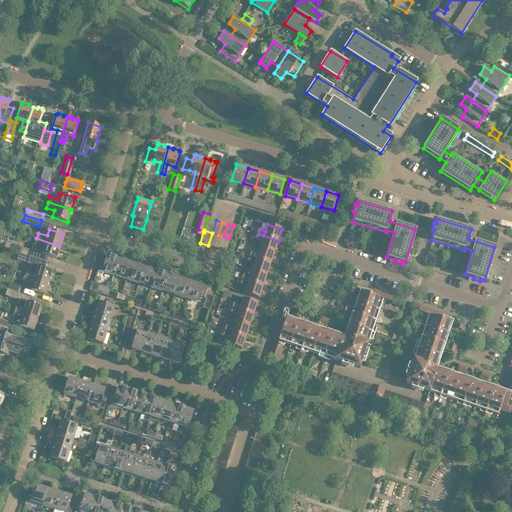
[(212,233),(208,245),(214,247),(218,234),(212,233)]
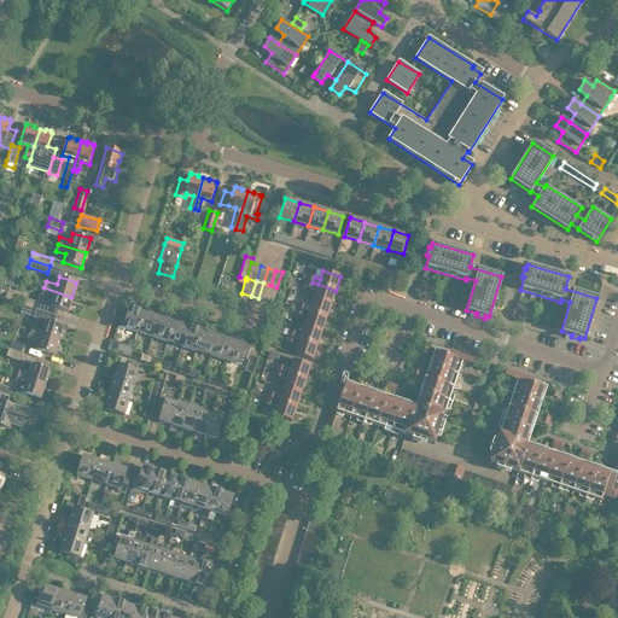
[(423,281),(421,281),(420,285),(419,287),(414,290),(414,291),(414,293),(415,295),(417,296),(417,297),(418,297),(419,298),(420,299),(421,299),(423,301),(424,301),(425,301),(427,302),(429,297),(433,298),(433,297),(433,296),(433,293),(433,292),(432,291),(432,289),(431,287),(431,286),(430,285),(429,285),(427,284),(426,283),(425,283),(424,281),(423,281)]
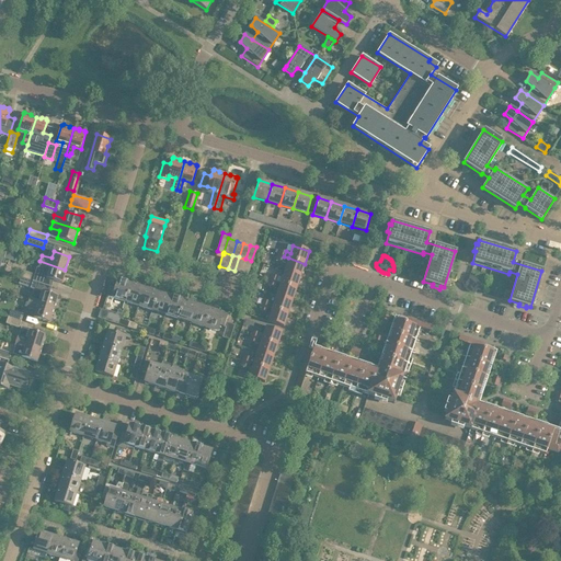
[(239,256),(235,271),(240,273),(244,259),(239,258),(239,256)]
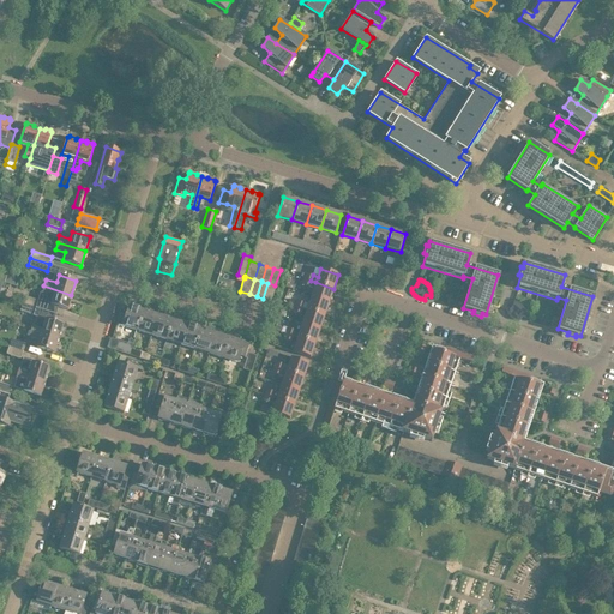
[(315,282),(312,296),(329,302),(333,289),(315,282)]
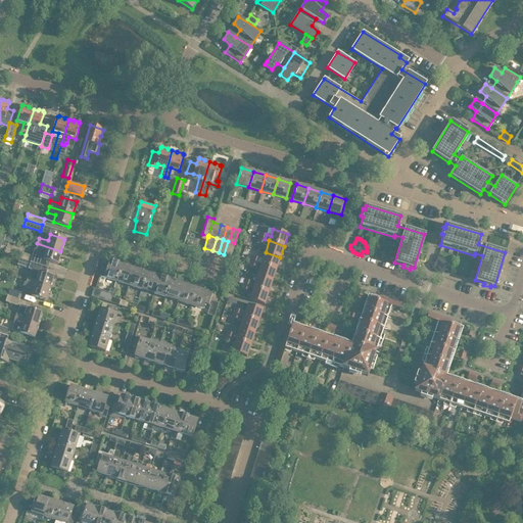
[(228,241),(224,254),(230,256),(234,243),(229,241),(228,241)]
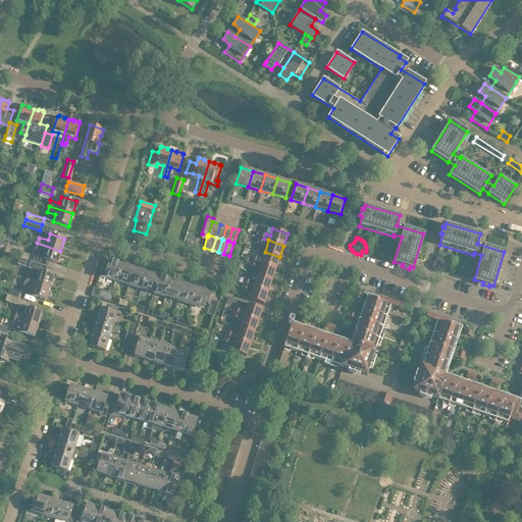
[(60,251),(37,243),(36,247),(33,249),(31,255),(20,251),(18,258),(47,266),(49,260),(57,263),(60,251)]
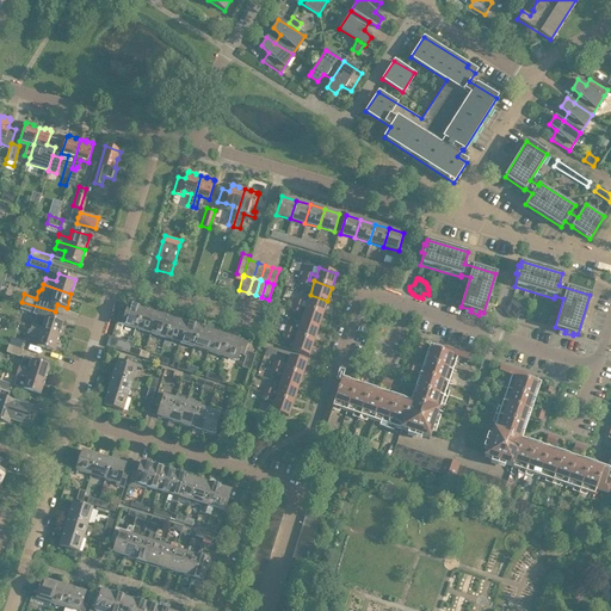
[(310,295),(306,308),(322,314),(327,301),(310,295)]
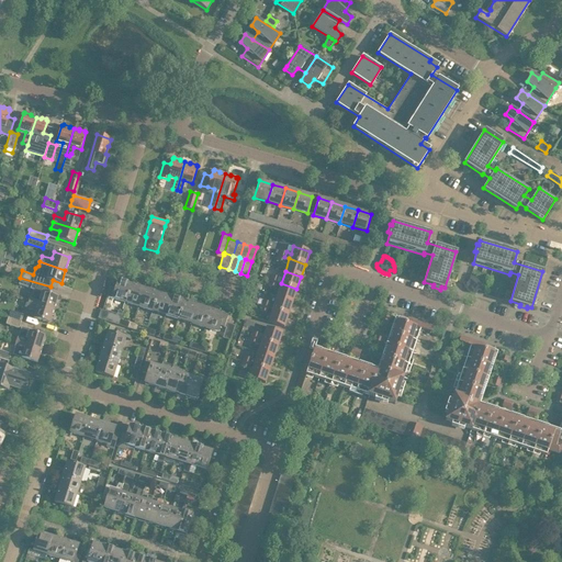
[(475,293),(475,291),(476,289),(481,291),(481,289),(481,288),(481,287),(481,285),(480,284),(480,283),(480,282),(479,281),(478,280),(476,279),(476,278),(475,278),(474,277),(473,276),(472,276),(470,274),(468,279),(467,281),(462,282),(462,283),(463,284),(463,285),(464,287),(464,288),(465,289),(465,290),(468,291),(469,292),(470,292),(472,293),(473,293),(475,293)]
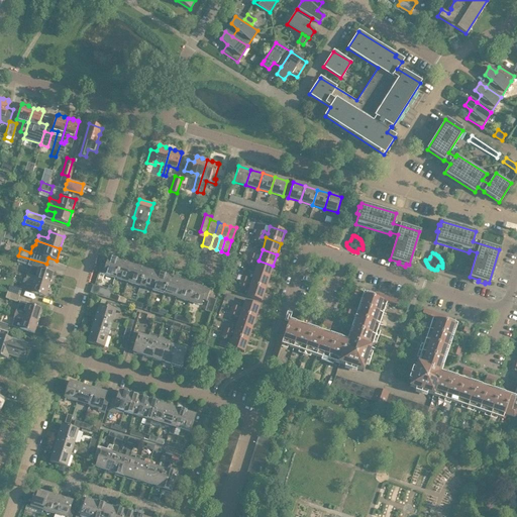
[(46,264),(18,255),(16,261),(28,265),(25,277),(48,284),(53,272),(44,270),(46,264)]
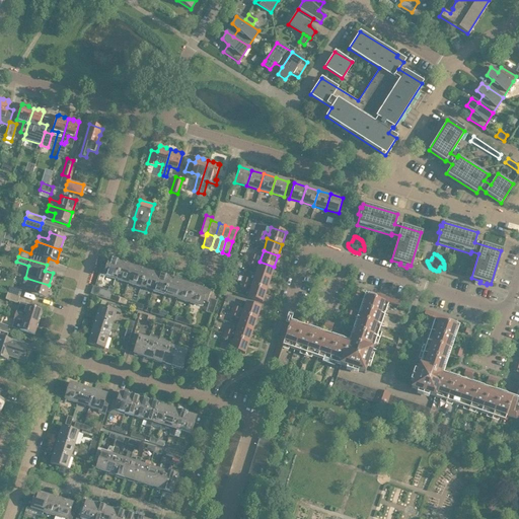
[(98,274),(116,279),(121,263),(108,258),(106,267),(101,265),(98,274)]
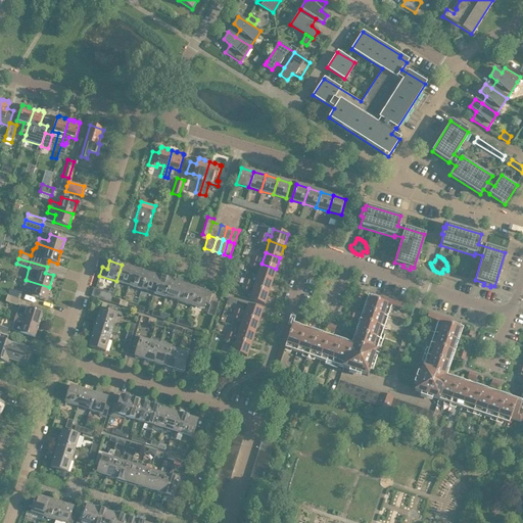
[(262,264),(257,276),(273,281),(276,269),(262,264)]
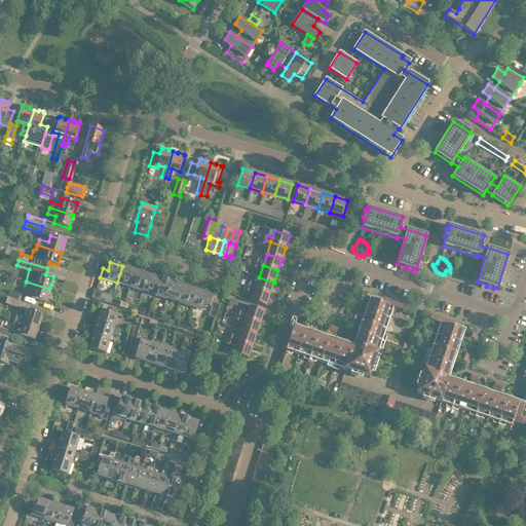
[(117,283),(118,284),(129,287),(136,270),(122,266),(117,283)]
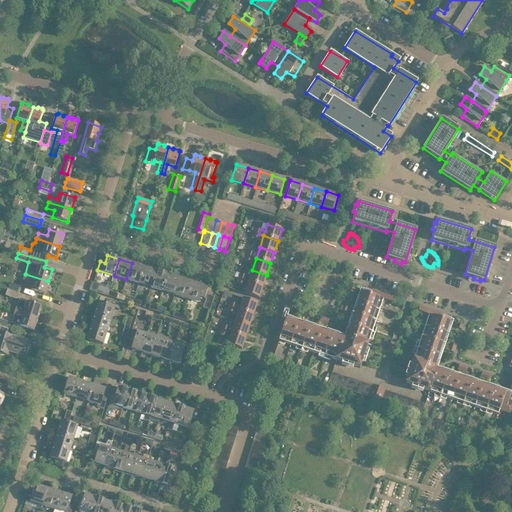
[(126,279),(127,280),(138,283),(143,267),(132,263),(126,279)]
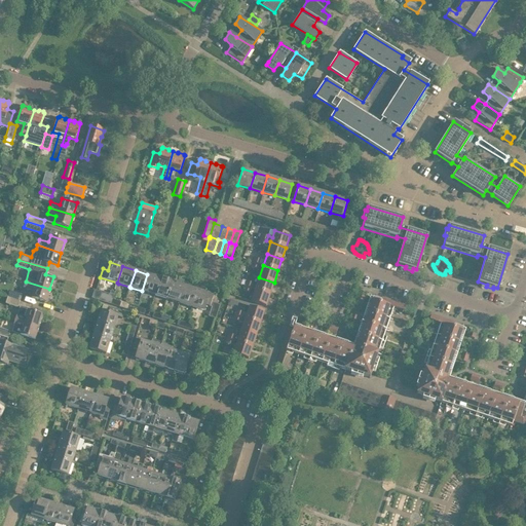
[(142,291),(143,292),(154,295),(159,277),(147,274),(142,291)]
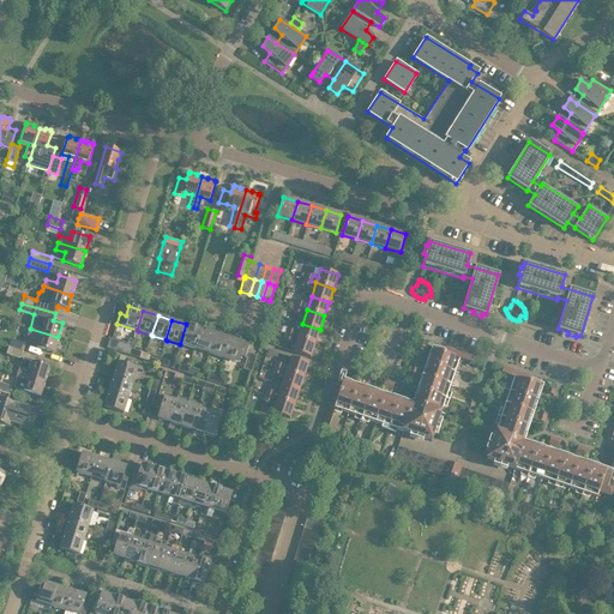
[(180,344),(194,349),(200,329),(186,324),(180,344)]
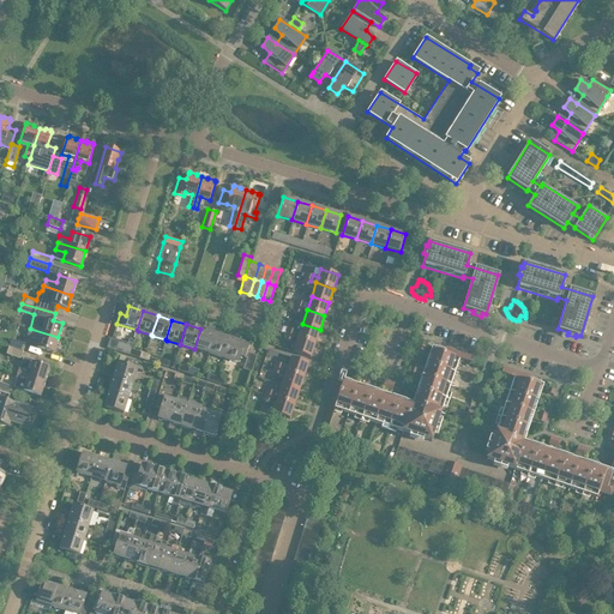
[(293,335),(298,337),(315,343),(320,330),(302,324),(299,332),(294,330),(293,335)]
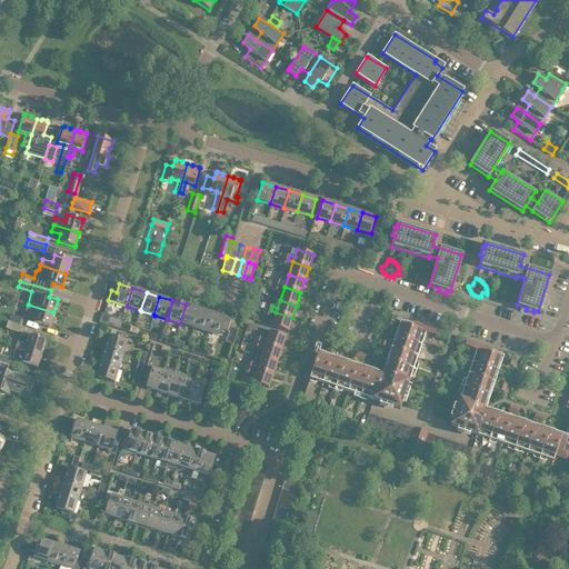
[(53,312),(28,305),(26,311),(36,315),(33,321),(49,326),(53,312)]
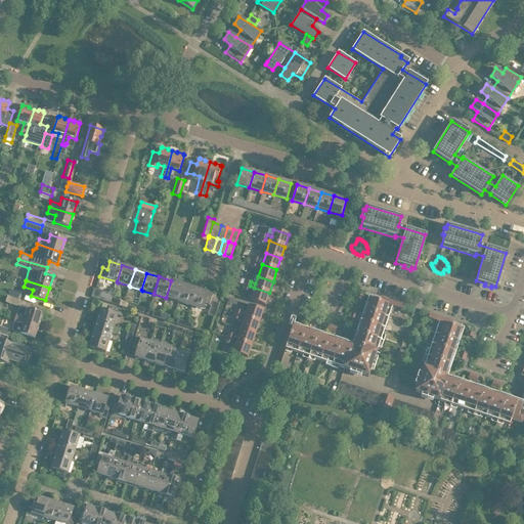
[(166,298),(168,298),(178,301),(183,285),(171,280),(166,298)]
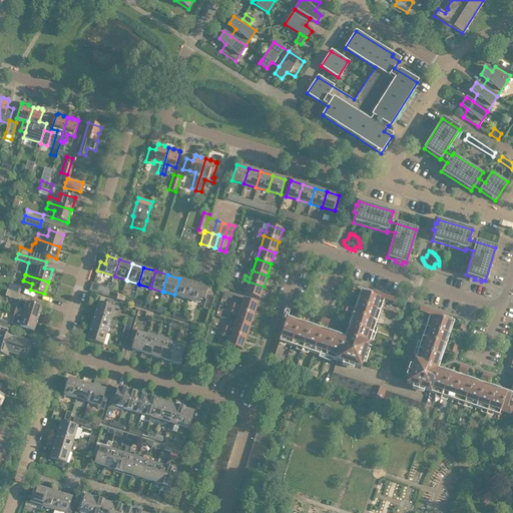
[(174,295),(176,296),(186,299),(191,283),(179,279),(174,295)]
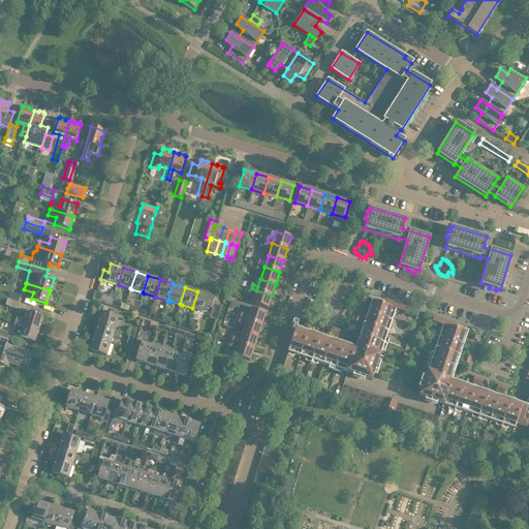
[(272,296),(256,290),(252,303),(268,308),(272,296)]
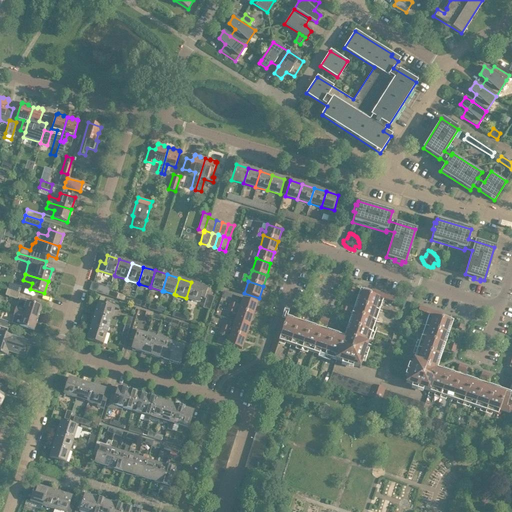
[(95,292),(108,295),(109,290),(110,286),(111,284),(107,282),(106,285),(98,282),(95,292)]
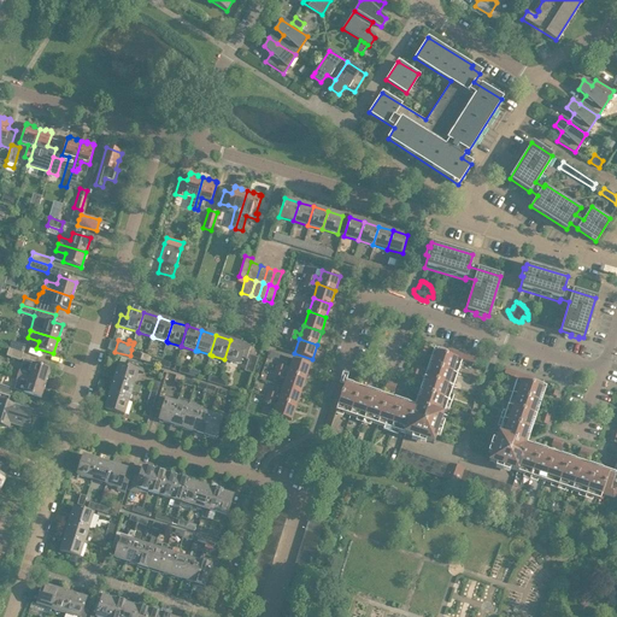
[(228,360),(239,364),(241,356),(245,357),(245,358),(247,358),(244,370),(252,372),(257,356),(247,353),(250,346),(234,341),(230,340),(224,359),(228,360)]
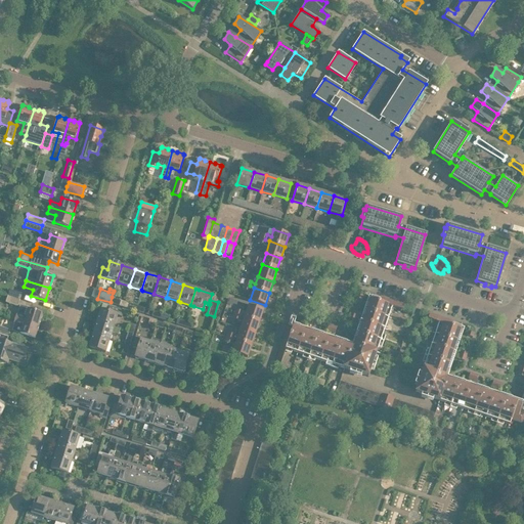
[(8,290),(7,296),(18,299),(20,293),(8,290)]
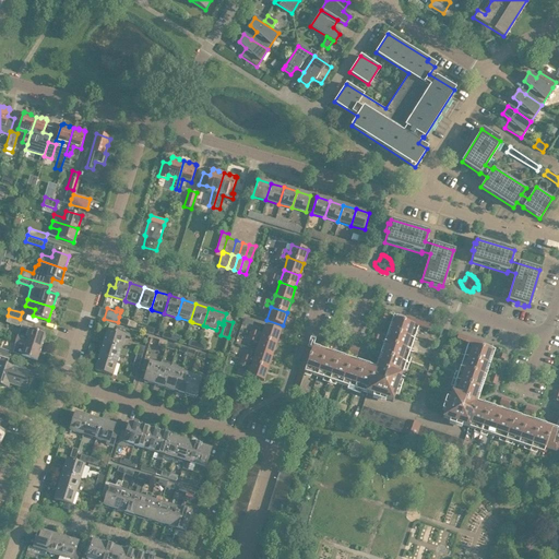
[(20,319),(8,316),(6,322),(19,325),(20,319)]
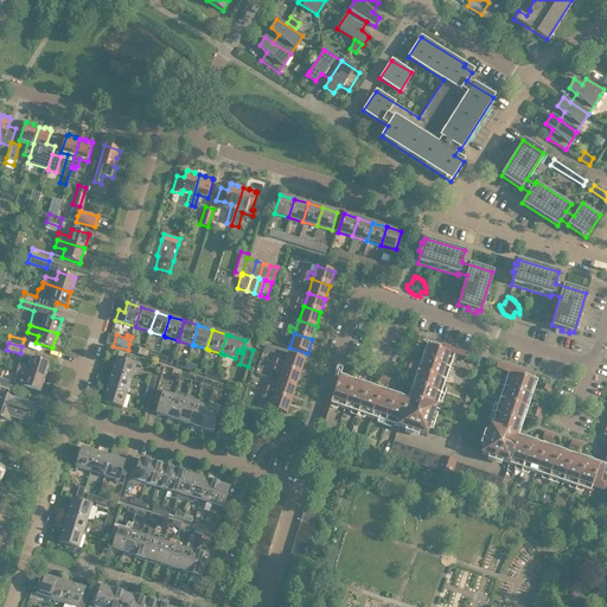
[(332,378),(317,425),(323,427),(331,403),(427,436),(454,355),(466,358),(468,352),(441,343),(439,349),(429,345),(410,402),(339,378),(338,381),(332,378)]
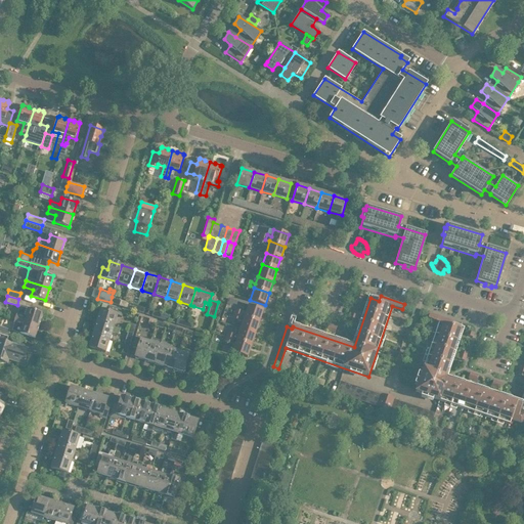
[(15,312),(13,317),(38,325),(41,313),(27,308),(28,306),(18,303),(15,312)]
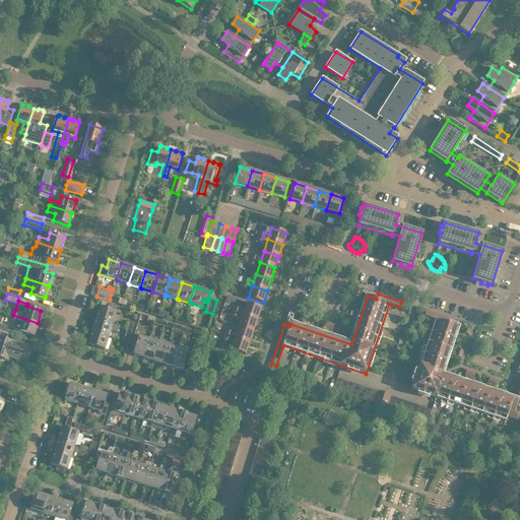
[(99,307),(94,319),(112,324),(116,312),(120,313),(122,308),(108,303),(106,309),(99,307)]
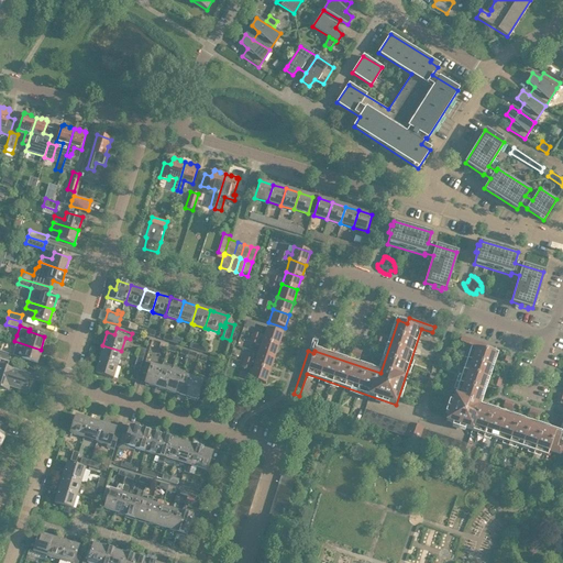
[(266,328),(262,340),(278,346),(283,333),(266,328)]
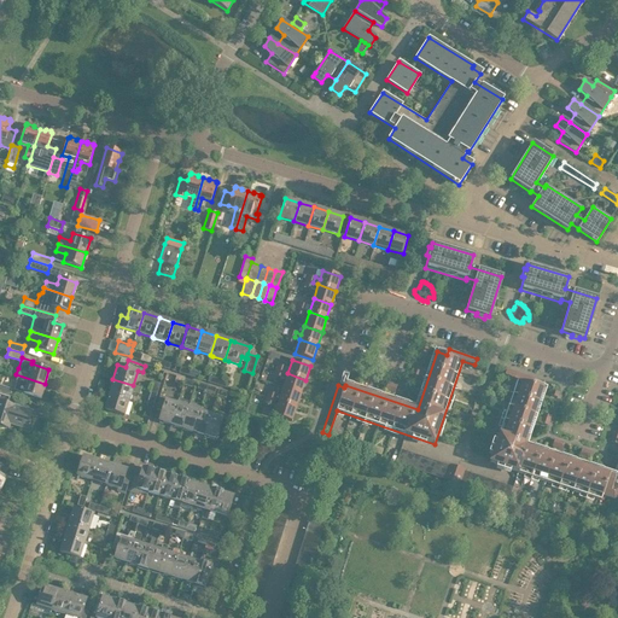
[(536,379),(507,368),(505,374),(517,379),(488,461),(600,500),(602,495),(613,499),(617,495),(617,468),(616,477),(524,444),(543,388),(534,384),(536,379)]
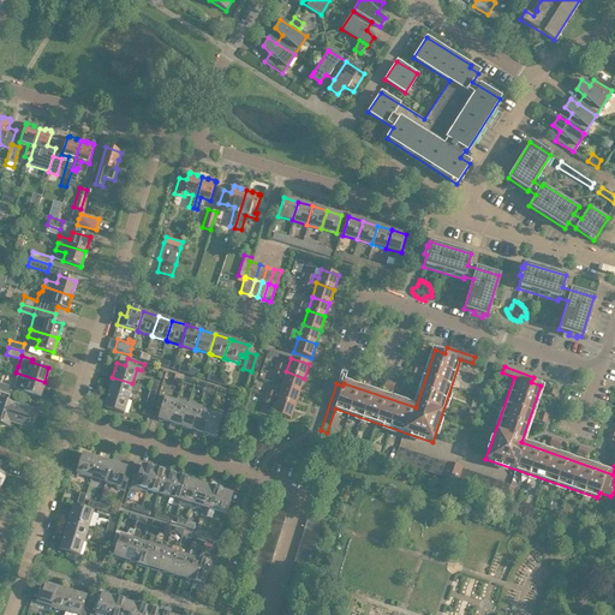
[(419,370),(412,368),(408,377),(416,378),(419,370)]
